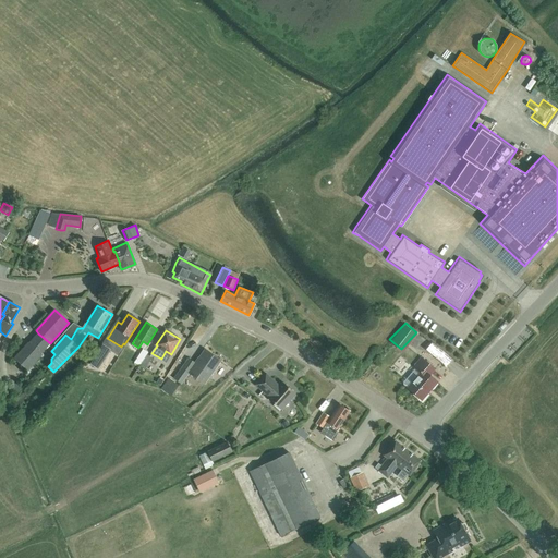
[(40,353),(50,343),(38,334),(29,343),(28,342),(14,359),(27,371),(41,354),(40,353)]
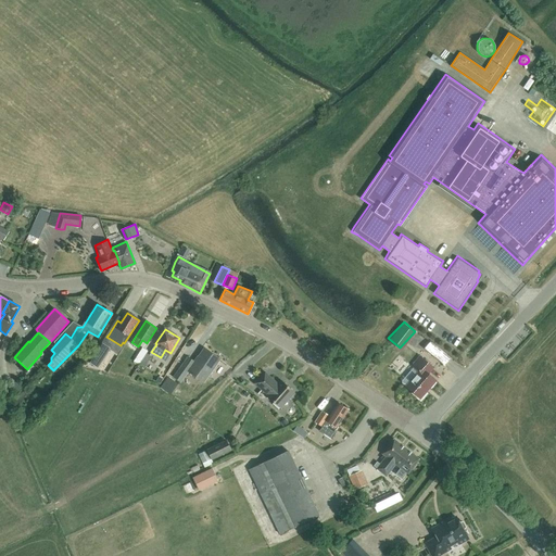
[(414,350),(419,343),(415,338),(408,345),(414,350)]
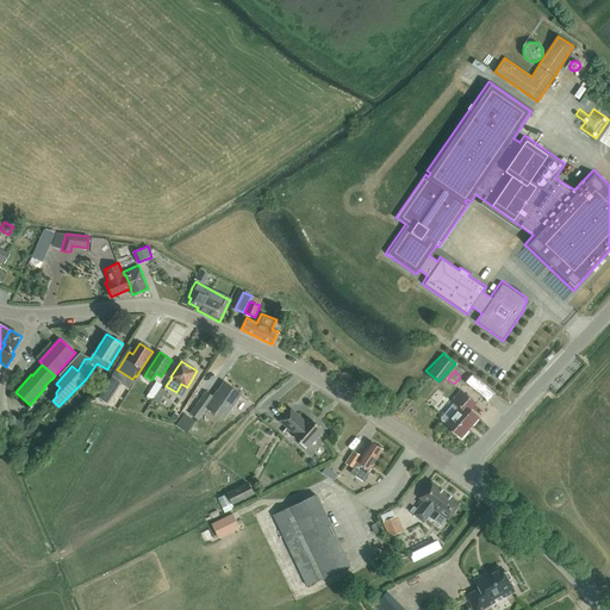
[(120,381),(110,374),(95,396),(106,403),(120,381)]
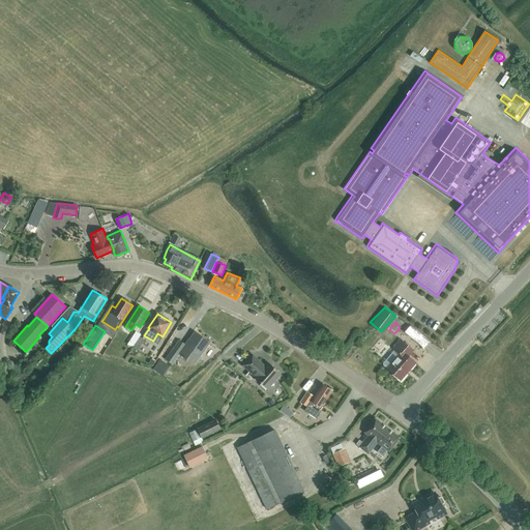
[(411,335),(420,345),(427,340),(417,330),(411,335)]
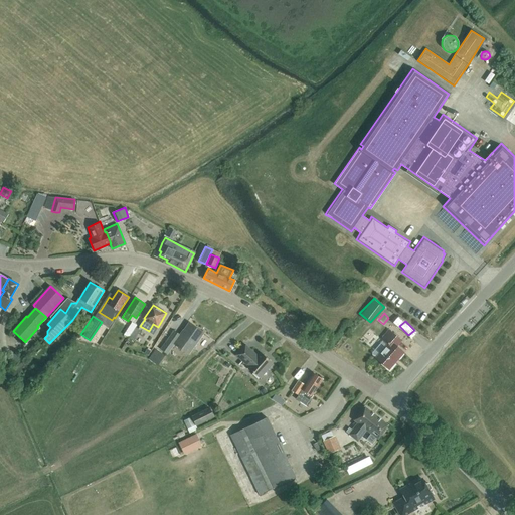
[(132,322),(124,335),(128,338),(129,337),(135,327),(136,325),(132,322)]
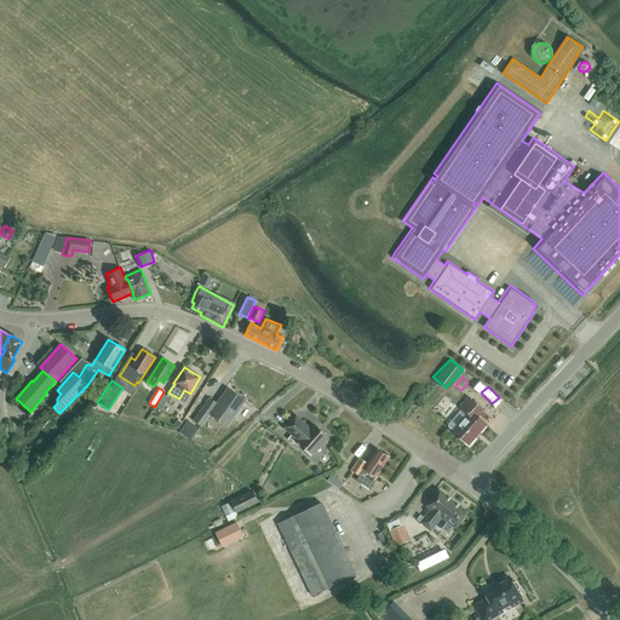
[(227,426),(245,401),(227,388),(214,406),(207,401),(194,420),(202,425),(210,414),(227,426)]
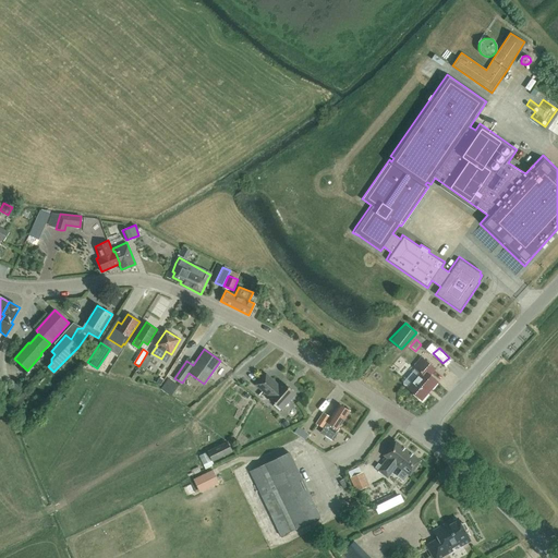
[(146,354),(140,365),(144,368),(152,358),(146,354)]
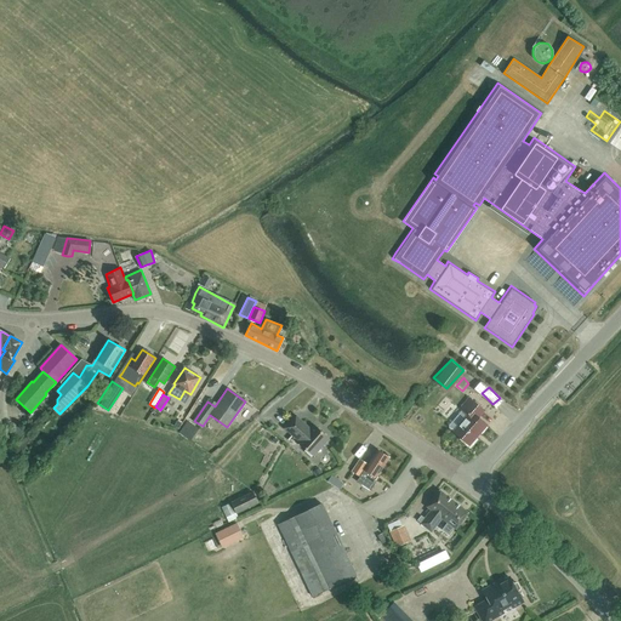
[(467,414),(466,416),(460,410),(448,425),(448,427),(453,431),(466,443),(477,432),(478,432),(484,425),(477,417),(483,410),(468,397),(460,406),(467,414)]
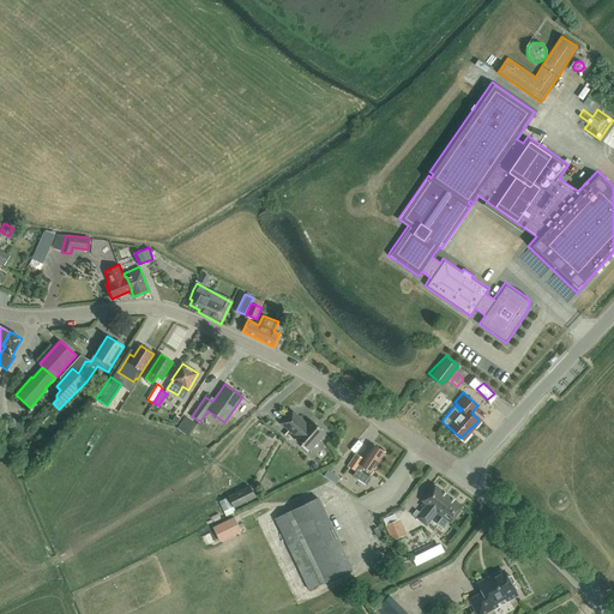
[(308,450),(324,432),(309,417),(306,422),(292,409),(281,422),(294,434),(293,435),(308,450)]
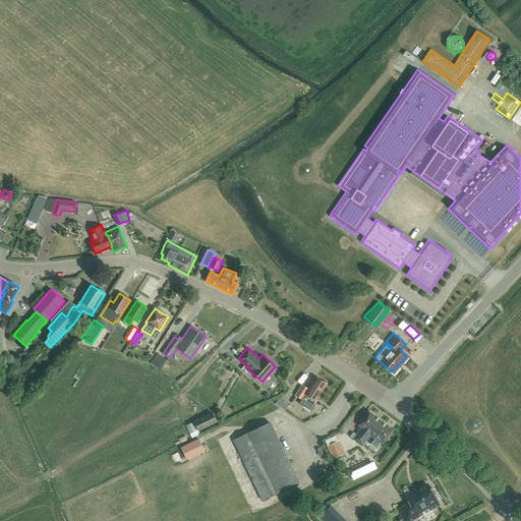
[(159,369),(159,368),(166,359),(157,352),(150,362),(159,369)]
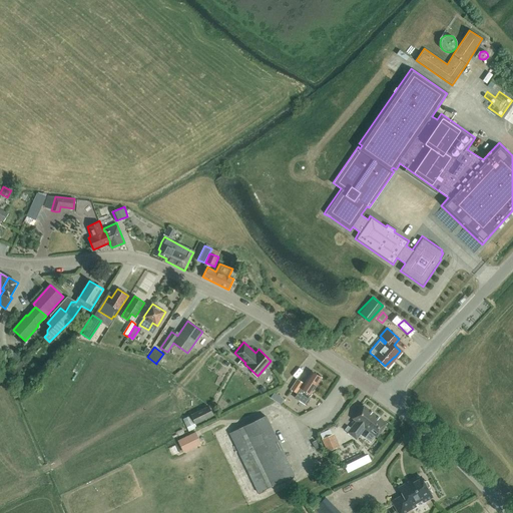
[(20,360),(15,351),(10,353),(15,363),(20,360)]
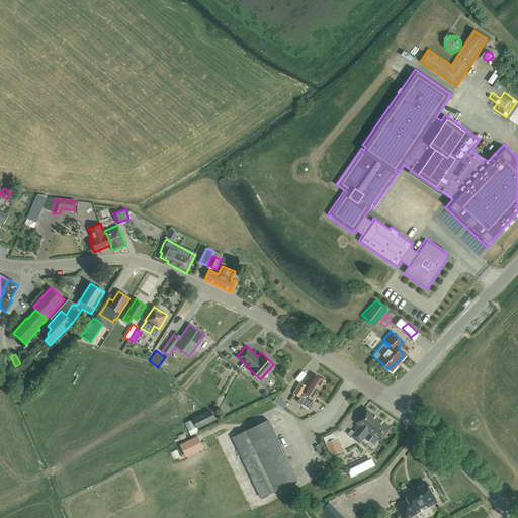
[(299,383),(293,394),(299,398),(297,402),(309,409),(315,400),(313,399),(324,381),(315,375),(308,387),(299,383)]
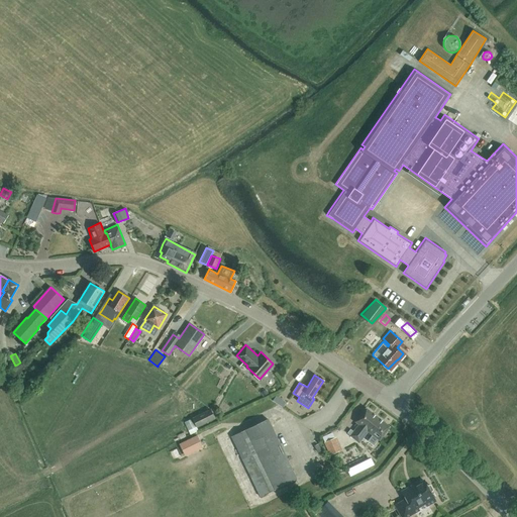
[(192,417),(197,427),(215,418),(210,408),(192,417)]
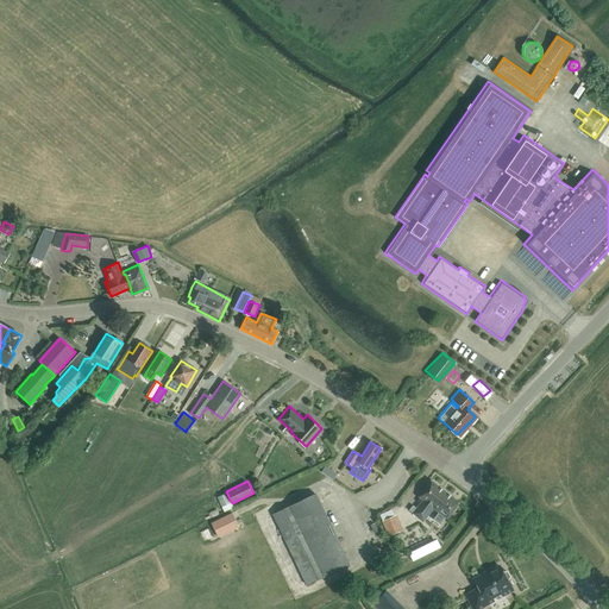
[(447,519),(459,503),(431,482),(419,497),(422,501),(413,513),(424,522),(434,509),(447,519)]
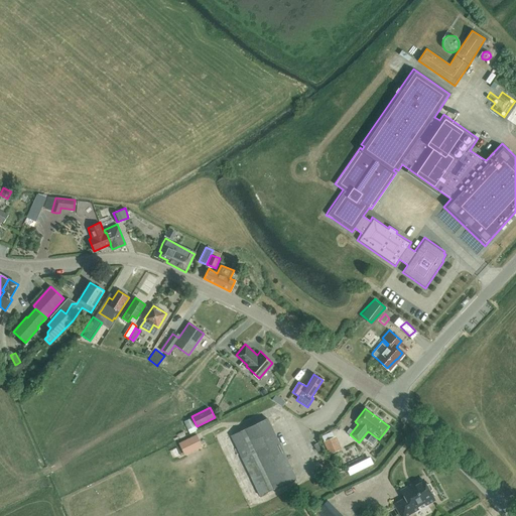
[(183,421),(186,429),(195,425),(191,417),(183,421)]
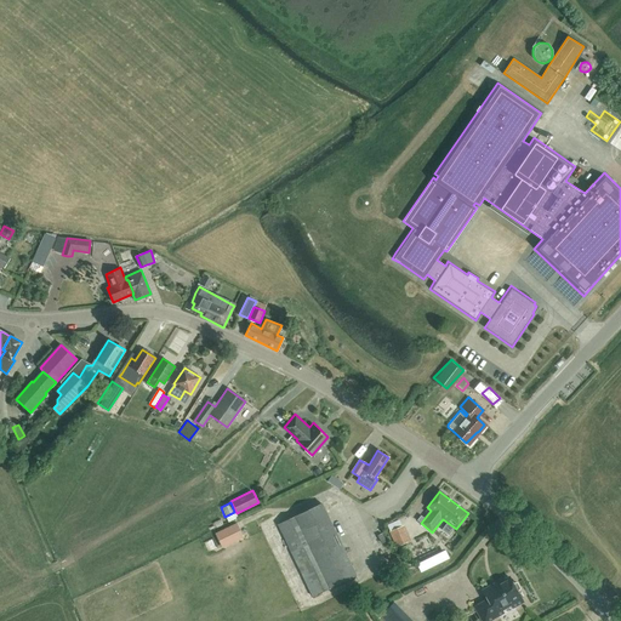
[(322,503),(278,524),(313,596),(357,575),(322,503)]
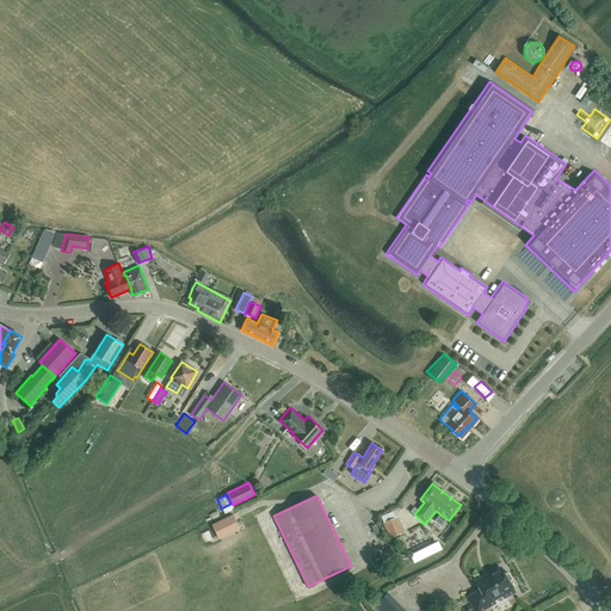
[(210,524),(213,528),(217,538),(239,529),(233,514),(210,524)]
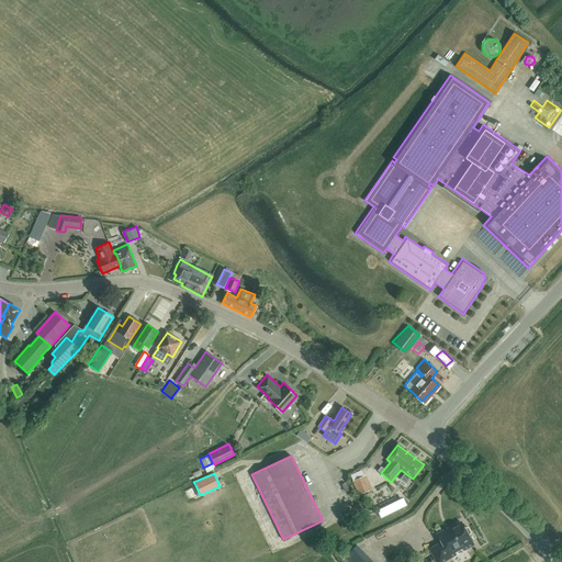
[(371,490),(364,475),(351,481),(358,495),(371,490)]
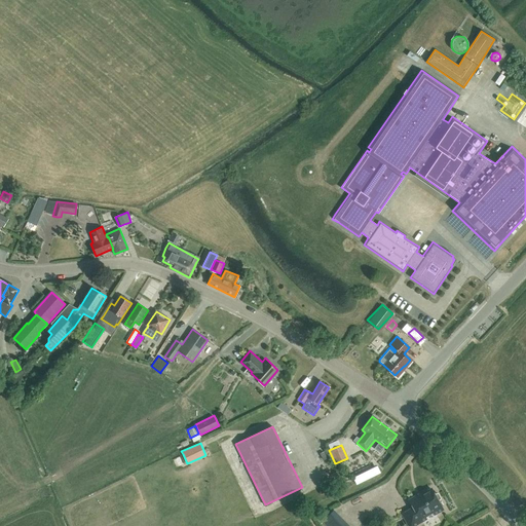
[(179,455),(172,457),(176,467),(182,465),(179,455)]
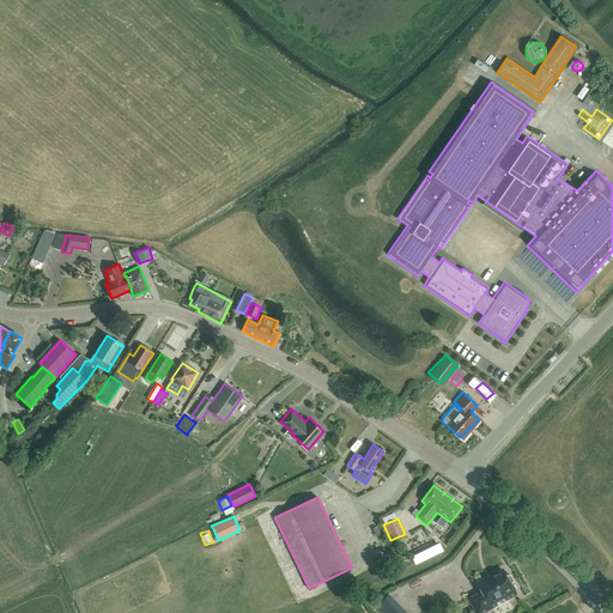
[(487,602),(514,589),(510,582),(511,581),(509,575),(507,575),(503,568),(491,572),(477,578),(481,589),(468,596),(477,612),(490,606),(487,602)]
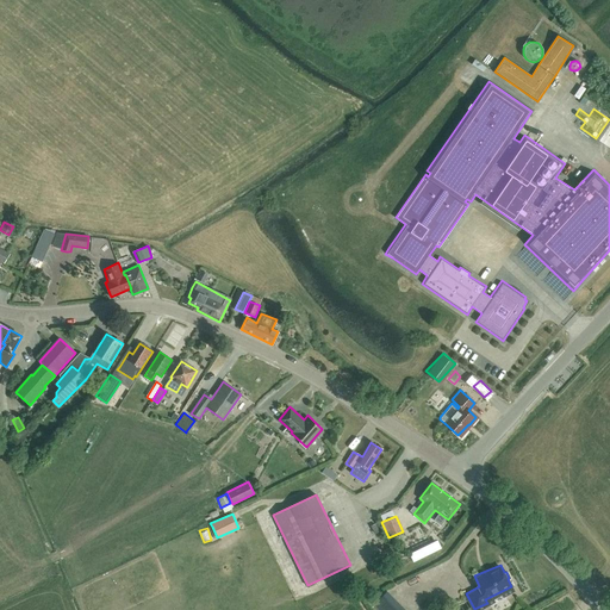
[(404,609),(386,591),(372,604),(378,609),(404,609)]
